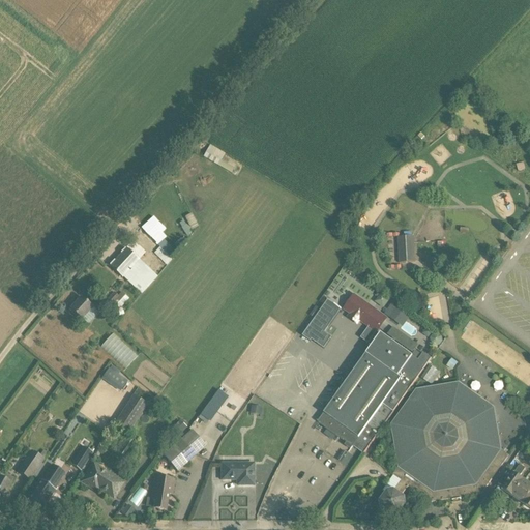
[(208,150),(204,157),(228,172),(232,165),(208,150)]
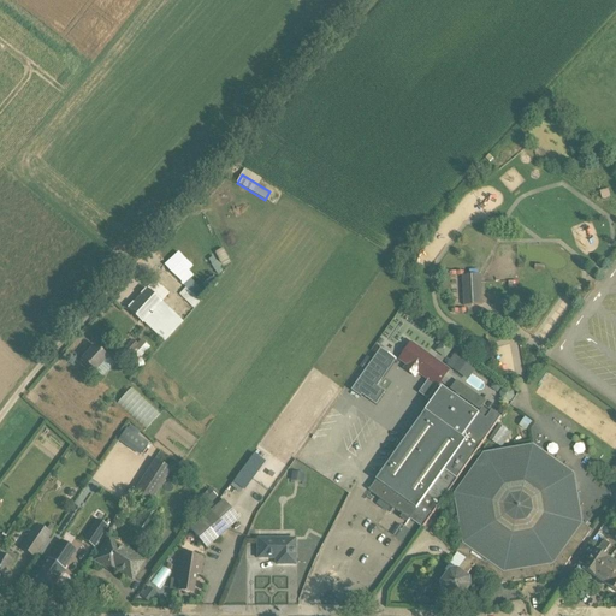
[(202,288),(178,265),(190,253),(184,247),(165,267),(185,286),(179,294),(194,307),(199,302),(193,297),(202,288)]
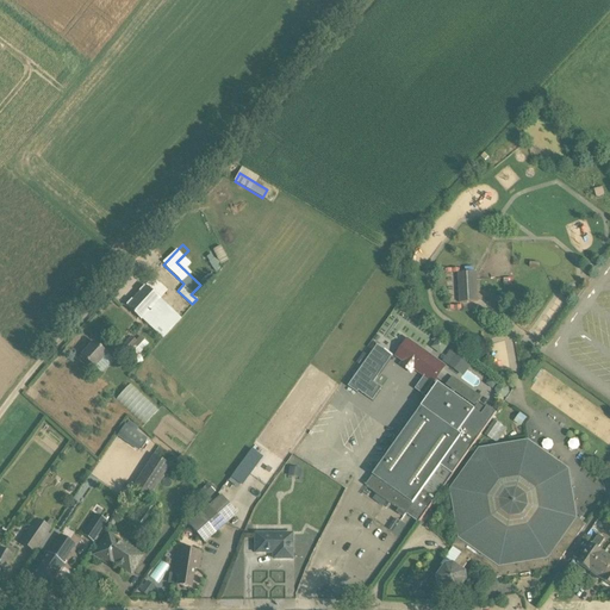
[(477,273),(458,274),(460,304),(479,303),(477,273)]
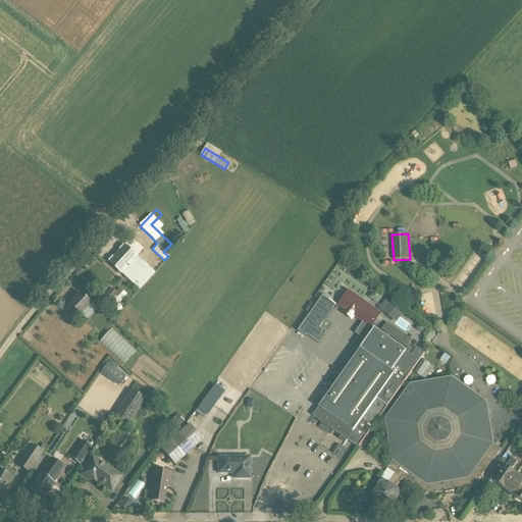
[(124,245),(108,263),(120,275),(121,274),(140,291),(155,273),(124,245)]
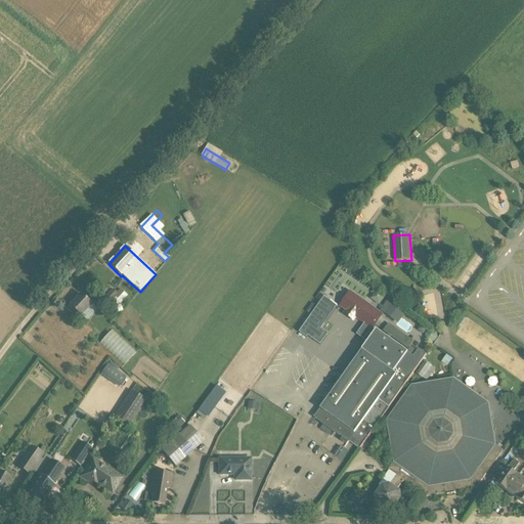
[(126,297),(121,292),(118,295),(113,290),(106,297),(111,301),(112,300),(118,306),(126,297)]
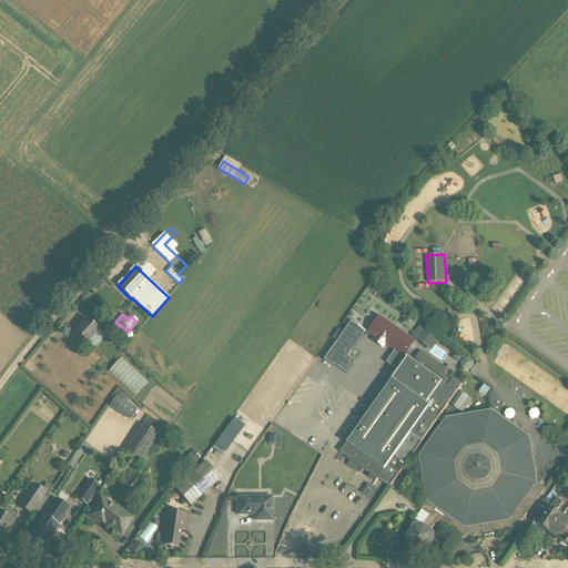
[(416,342),(379,316),(367,333),(374,337),(372,341),(384,350),(387,346),(404,358),(416,342)]
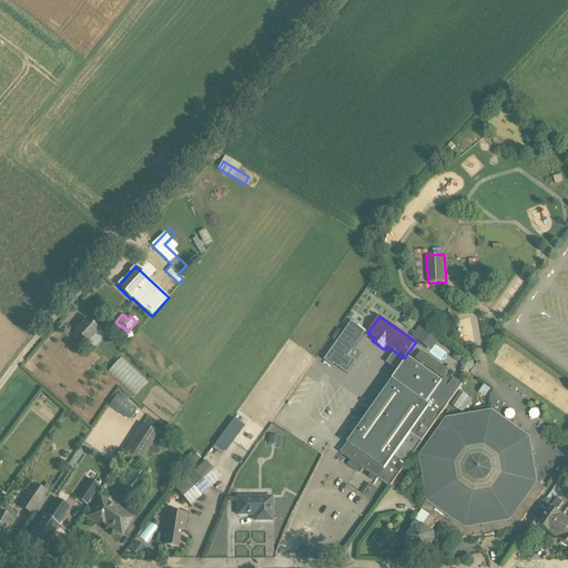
[(99,330),(87,320),(74,333),(87,343),(99,330)]
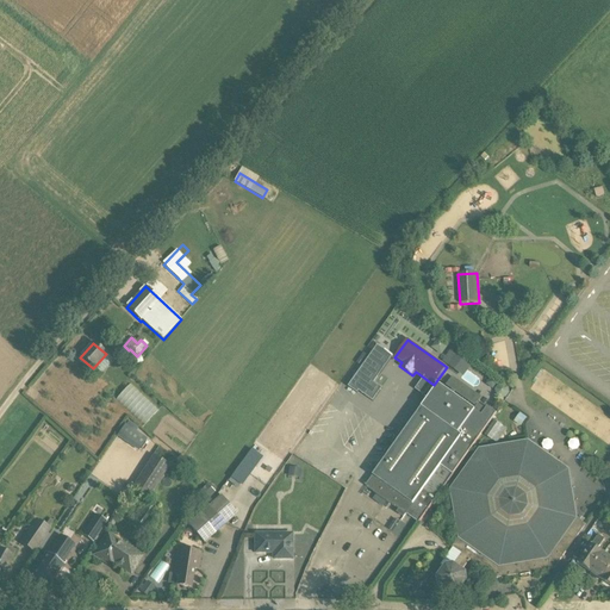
[(373,353),(348,387),(358,393),(359,392),(373,402),(383,388),(374,383),(388,363),(373,353)]
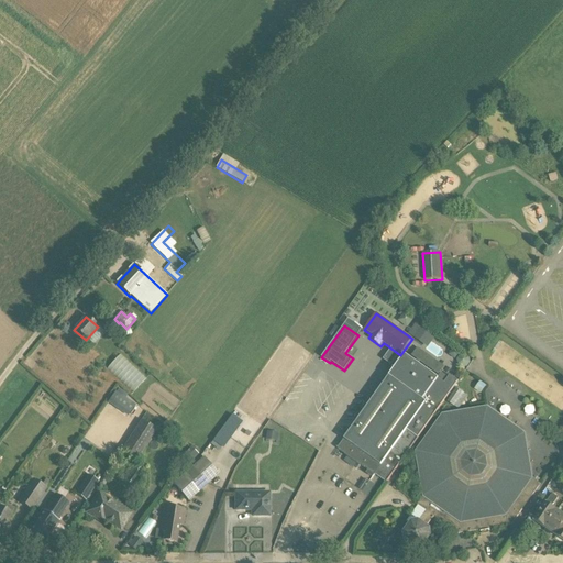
[(121,331),(123,338),(132,334),(129,328),(127,329),(121,331)]
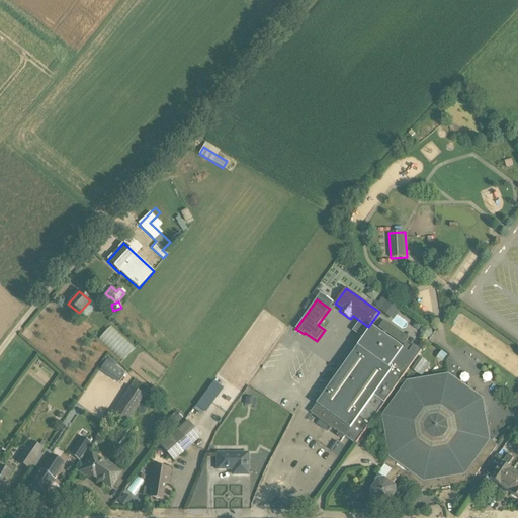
[(123,360),(136,347),(111,325),(99,338),(123,360)]
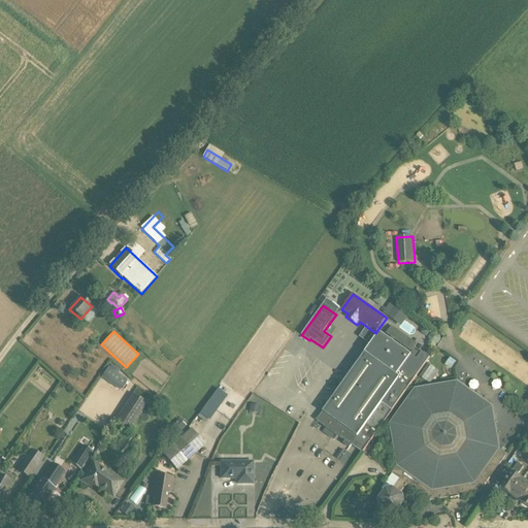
[(417,360),(397,345),(380,333),(366,353),(317,421),(334,433),(351,446),(348,451),(348,452),(352,446),(363,453),(393,410),(430,358),(422,353),(417,360)]
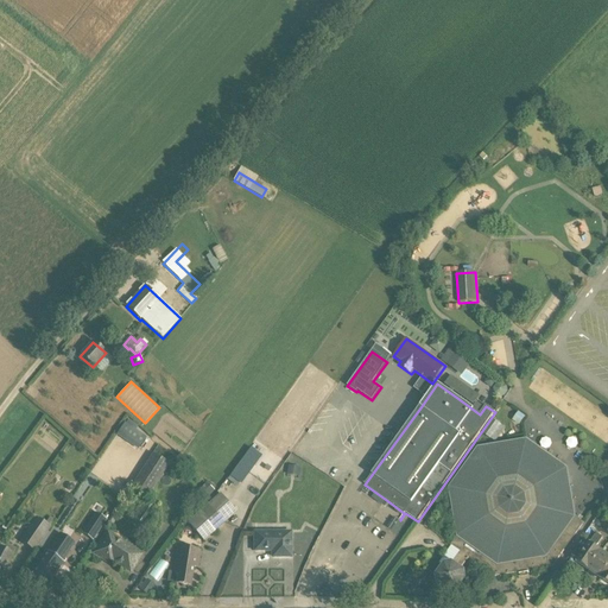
[(493,418),(482,432),(495,442),(506,428),(493,418)]
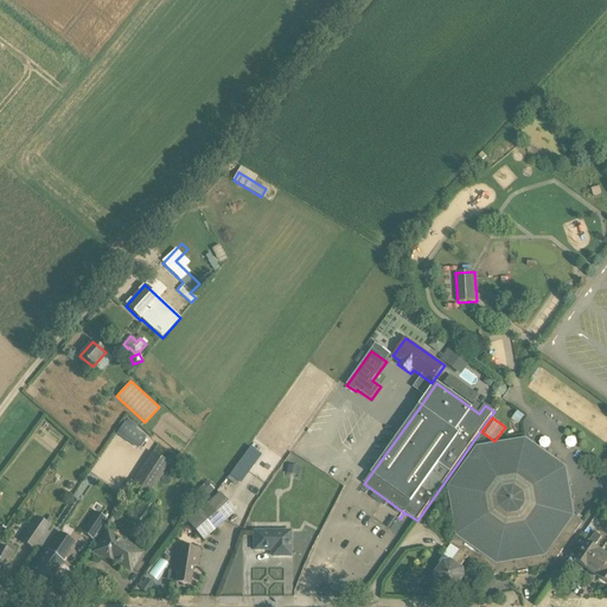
[(116,435),(122,440),(126,435),(141,446),(146,438),(135,430),(126,423),(125,423),(116,435)]
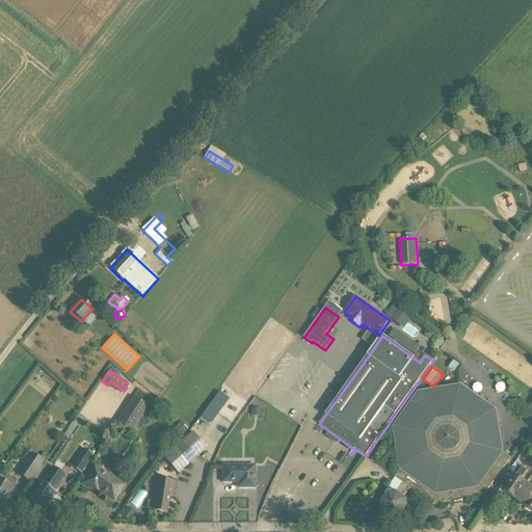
[(494,482),(510,458),(511,458),(503,452),(496,410),(461,386),(419,393),(394,428),(401,471),(400,471),(395,478),(403,483),(396,494),(395,494),(390,495),(382,504),(383,510),(394,517),(399,516),(406,506),(405,501),(403,499),(410,488),(433,505),(483,497),(494,482)]
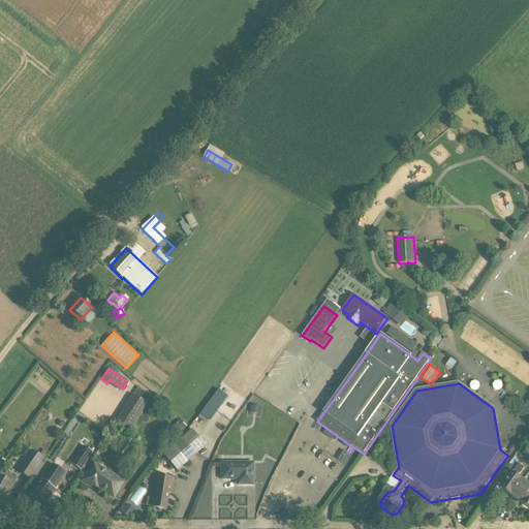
[(208,424),(226,396),(217,390),(197,416),(208,424)]
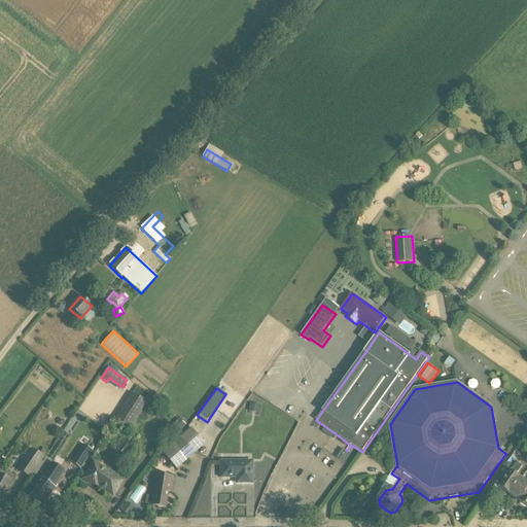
[(146,403),(132,394),(114,421),(129,430),(146,403)]
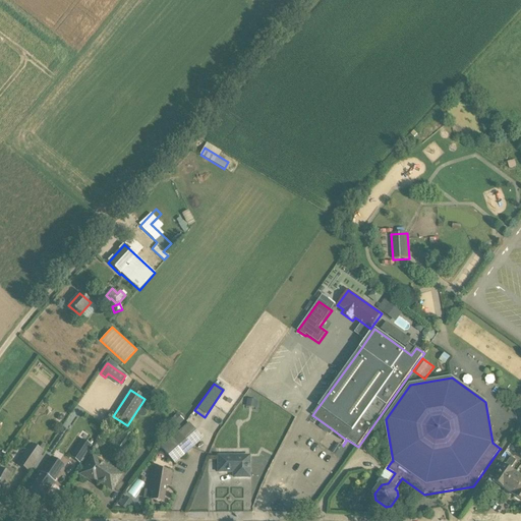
[(255,407),(256,400),(247,399),(246,406),(255,407)]
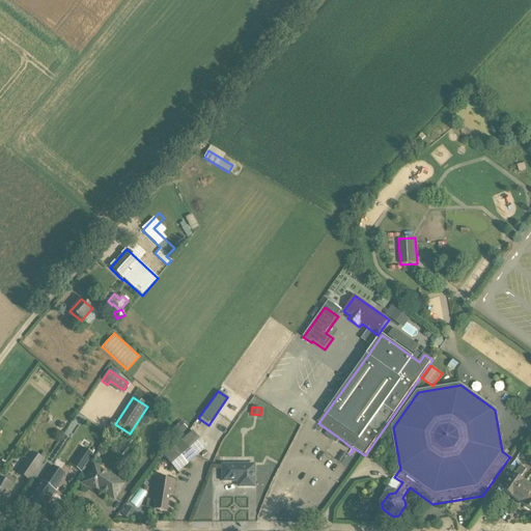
[(179,422),(171,431),(178,439),(187,429),(179,422)]
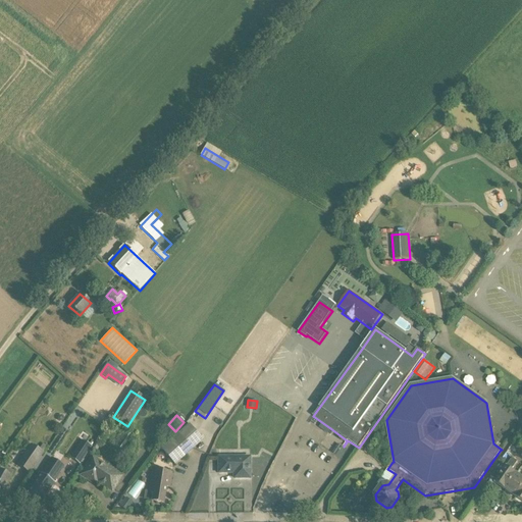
[(202,440),(189,426),(179,434),(161,451),(174,465),(193,450),(202,440)]
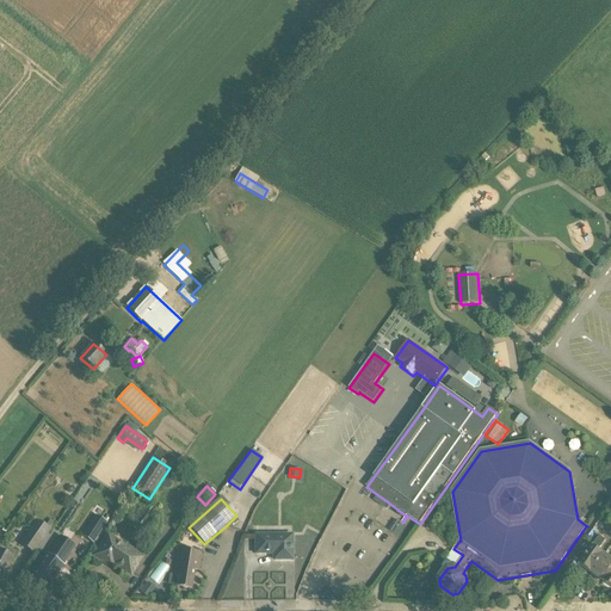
[(107,524),(97,517),(82,537),(93,544),(107,524)]
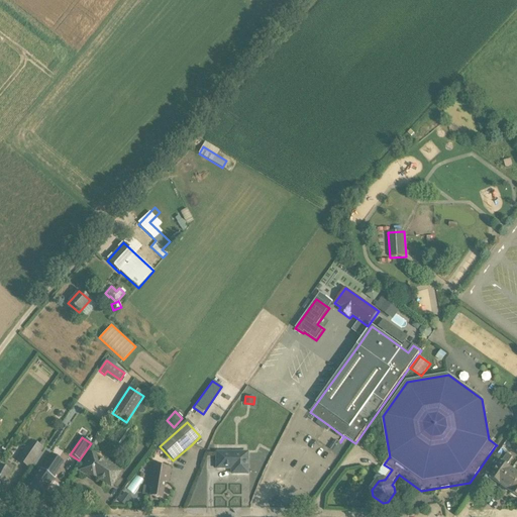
[(42,449),(30,441),(16,460),(28,469),(42,449)]
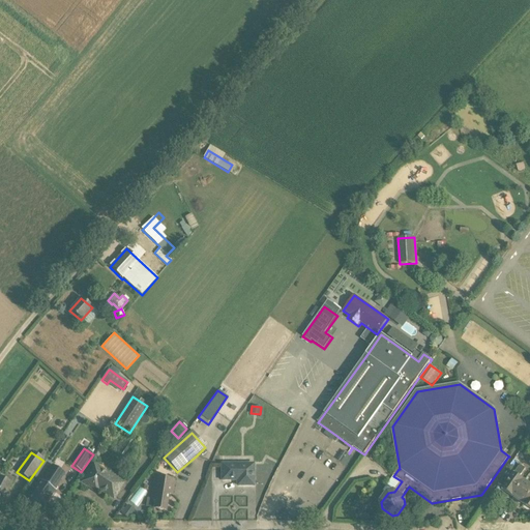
[(45,471),(27,496),(41,507),(59,481),(59,480),(65,472),(52,463),(46,471),(45,471)]
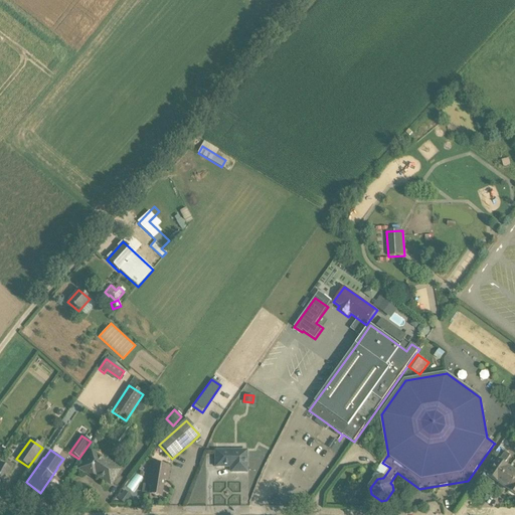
[(92,451),(86,460),(78,470),(90,477),(92,474),(111,486),(117,475),(120,470),(92,451)]
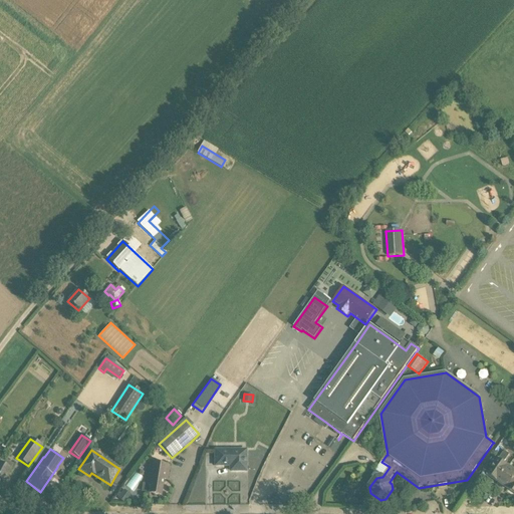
[(246,451),(216,451),(216,466),(231,466),(231,471),(246,471),(246,451)]
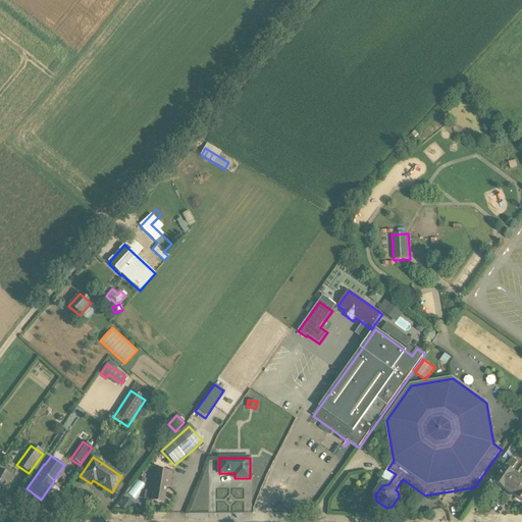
[(517,474),(511,470),(517,462),(512,458),(496,483),(506,490),(517,474)]
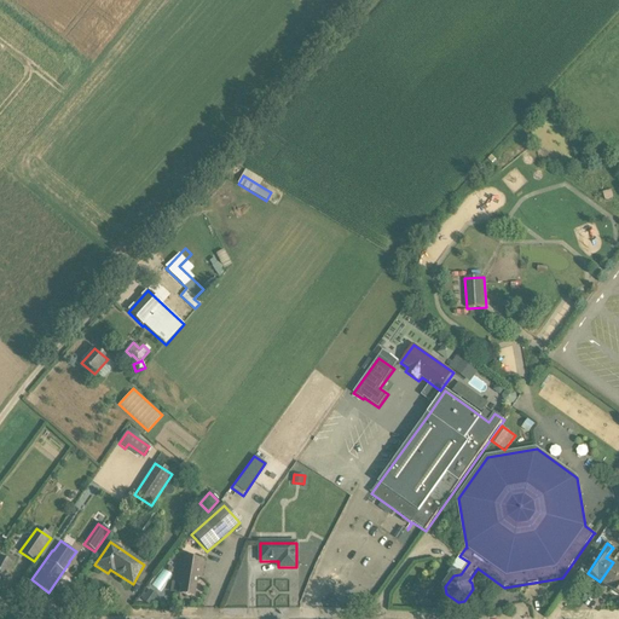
[(0,590),(13,567),(10,565),(12,562),(0,555),(0,590)]
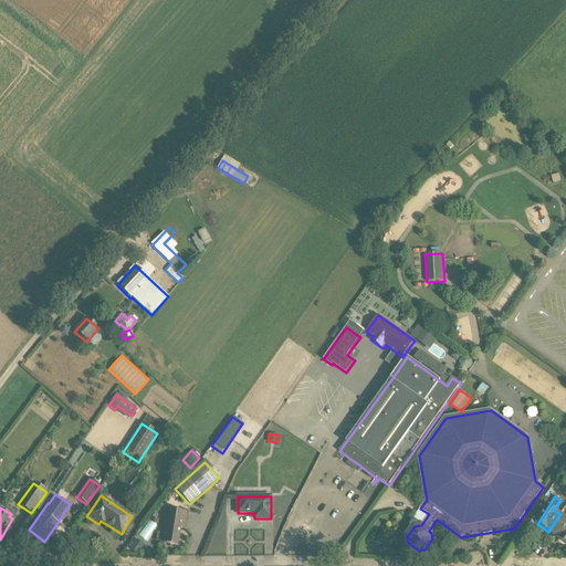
[(186,514),(182,514),(166,511),(160,534),(167,535),(165,544),(177,546),(180,530),(184,528),(186,514)]
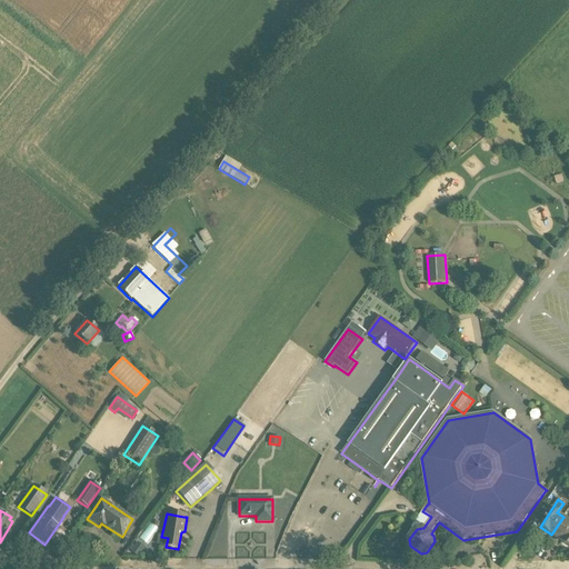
[(568,520),(563,517),(551,535),(562,542),(568,531),(568,520)]
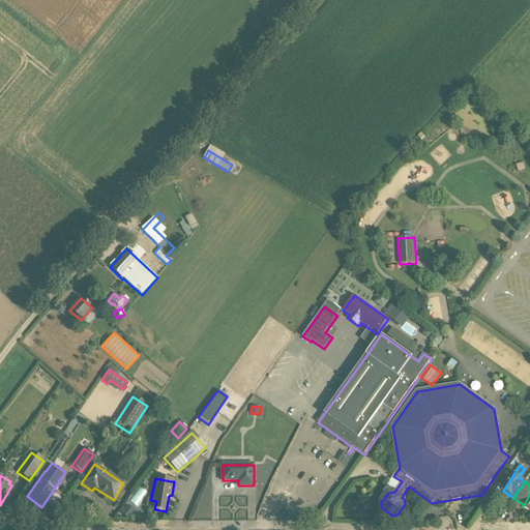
[(135,510),(127,506),(122,513),(128,519),(135,510)]
